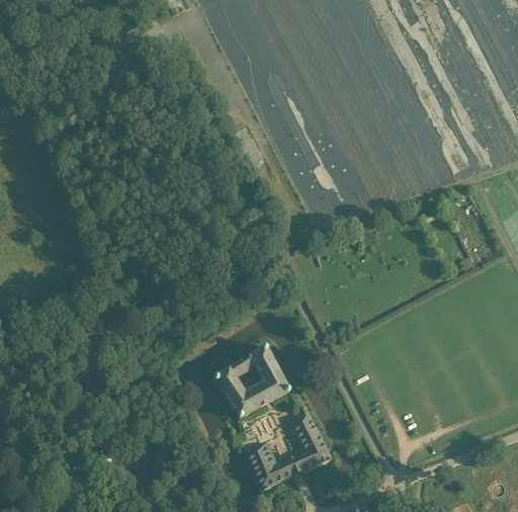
[(461,256),(464,266),(471,263),(468,254),(461,256)]
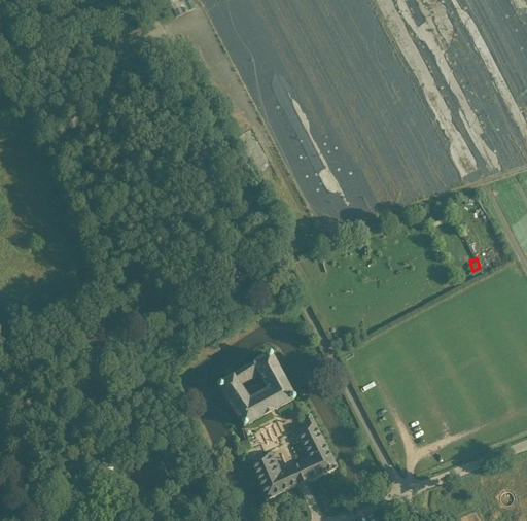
[(272,352),(220,384),(246,424),(297,397),(272,352)]
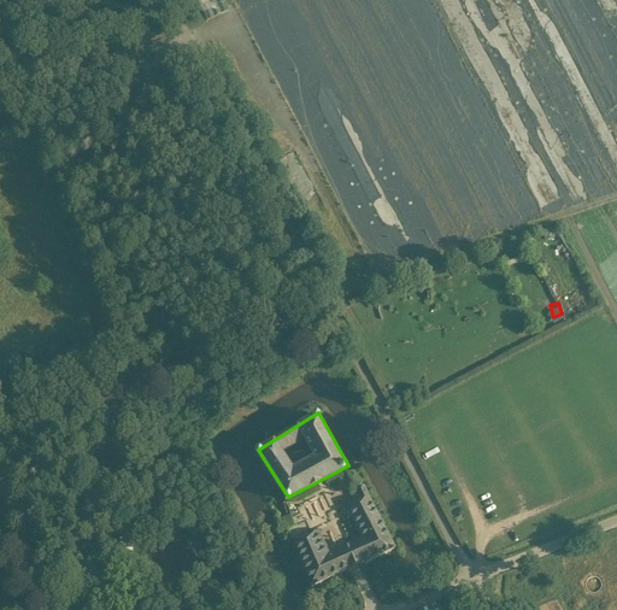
[(359,494),(345,500),(356,520),(362,533),(345,540),(328,549),(317,525),(300,533),(295,518),(294,518),(291,509),(282,511),(286,522),(310,580),(354,559),(394,541),(377,509),(363,481),(359,482),(354,485),(359,494)]
